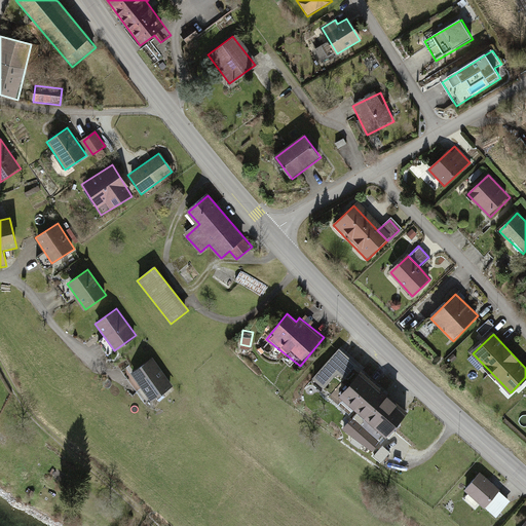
[(152,359),(130,373),(151,403),(173,388),(152,359)]
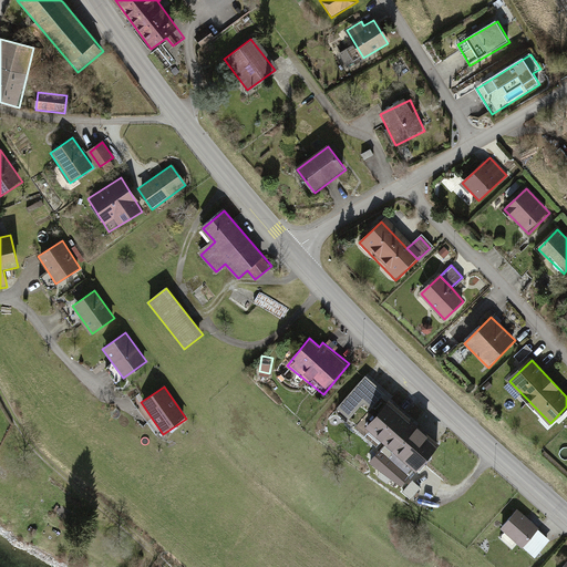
[(388,403),(367,428),(393,452),(381,466),(403,485),(410,477),(421,487),(449,456),(388,403)]
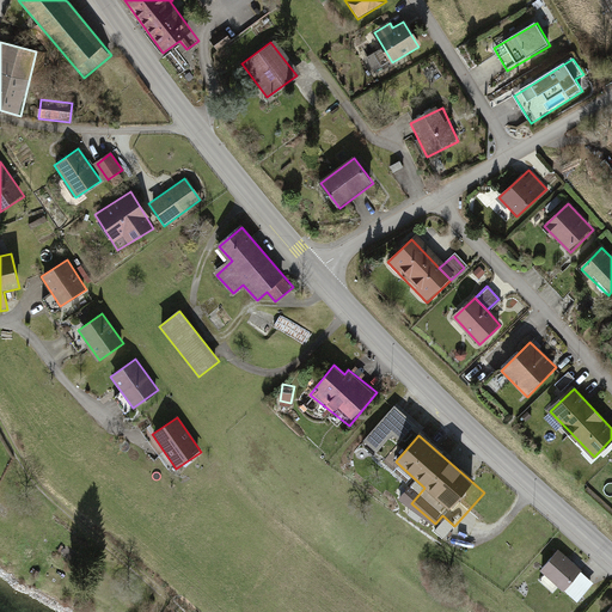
[(558,551),(542,571),(565,592),(582,571),(558,551)]
